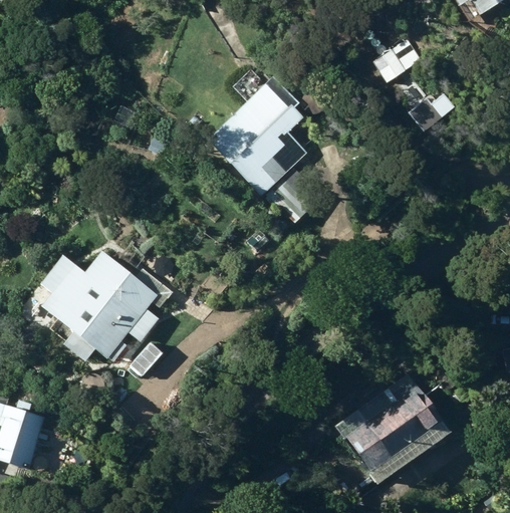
[(455,0),(459,6),(468,0),(471,0),(480,13),(500,0),(455,0)]
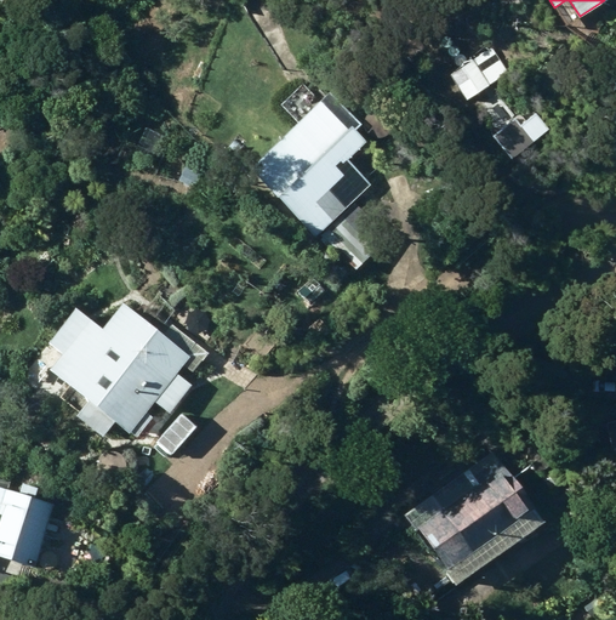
[(468,98),(512,70),(496,45),(452,73),(468,98)]
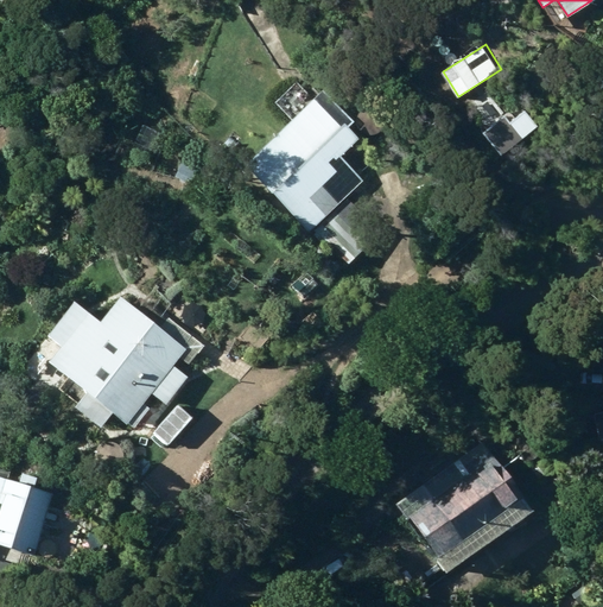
[(325,88),(245,164),(310,233),(315,227),(349,264),(383,233),(350,196),(367,181),(343,155),(361,138),(350,126),(355,120),(325,88)]
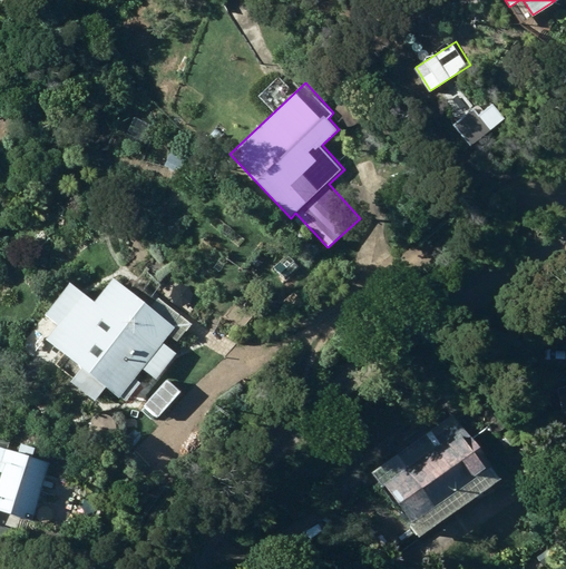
[(367,139),(380,153),(389,141),(377,130),(367,139)]
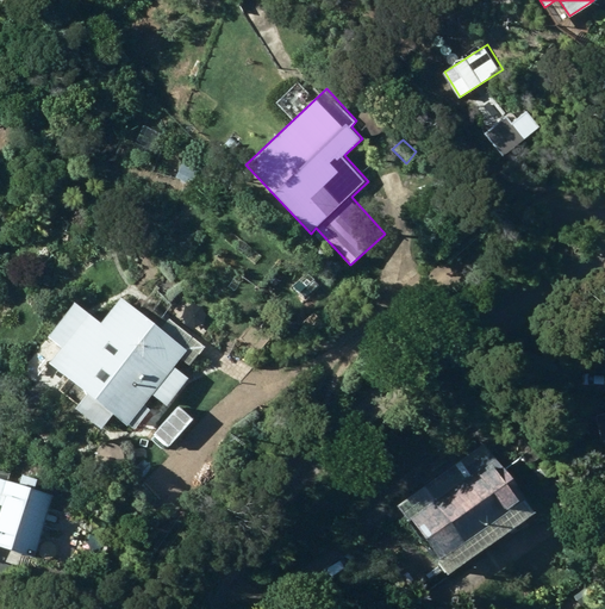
[(74,300),(45,337),(60,348),(47,364),(85,393),(74,408),(101,430),(113,415),(129,427),(130,426),(136,430),(153,409),(145,404),(154,395),(168,405),(191,377),(175,366),(188,349),(120,296),(100,322),(74,300)]
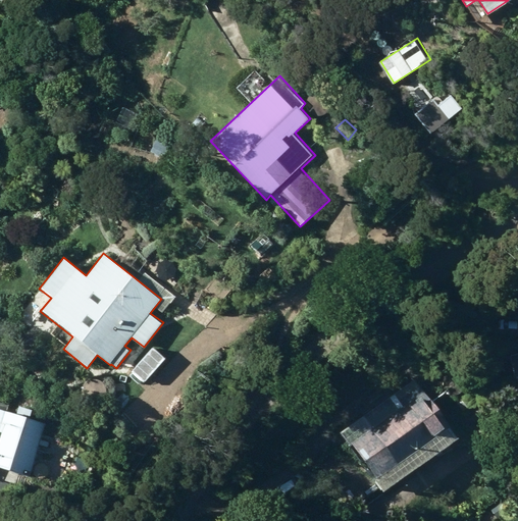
[(161,276),(168,275),(172,268),(168,261),(160,261),(156,269),(161,276)]
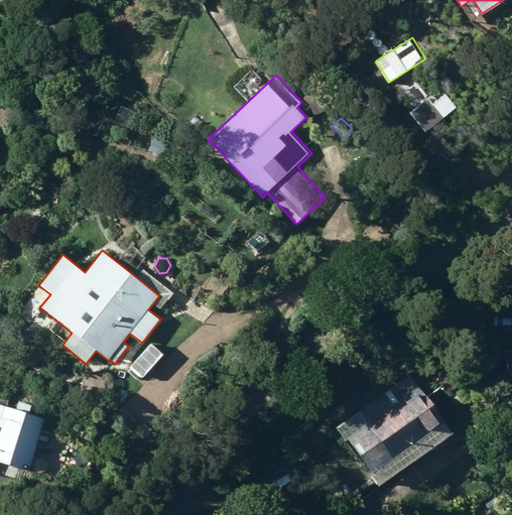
[(511,333),(494,336),(498,353),(505,352),(511,383),(511,333)]
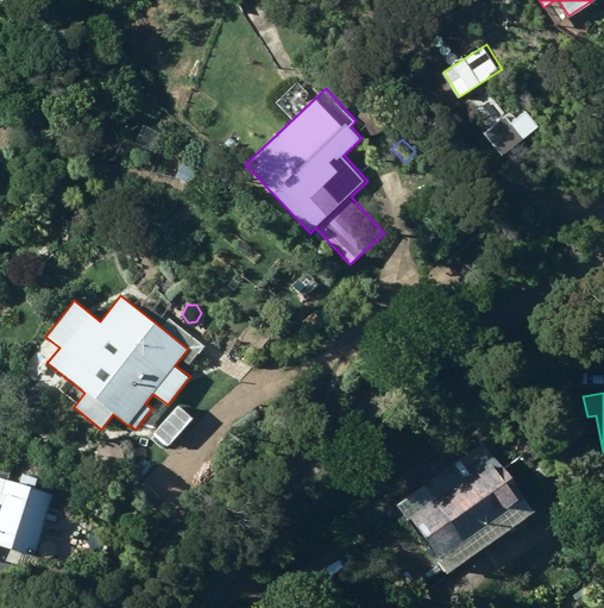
[(484,442),(396,505),(445,574),(533,512),(484,442)]
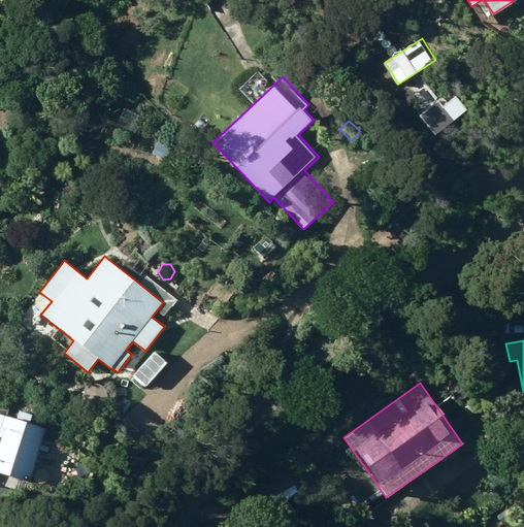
[(0,413),(0,505),(21,513),(26,494),(17,492),(21,479),(31,482),(33,476),(38,478),(44,474),(46,469),(42,463),(37,461),(47,427),(0,413)]
